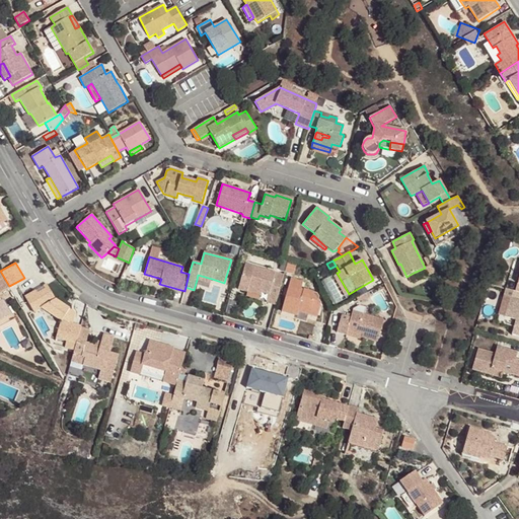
[(284,275),(245,264),(238,289),(247,293),(248,289),(262,293),(269,295),(267,302),(276,305),(284,275)]
